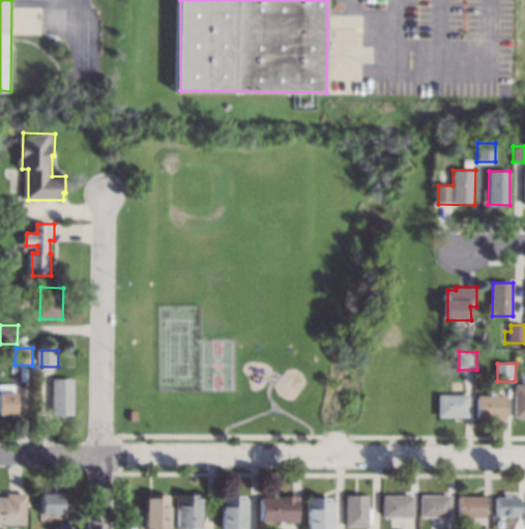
[(76,415),(55,415),(55,379),(76,379),(76,415)]
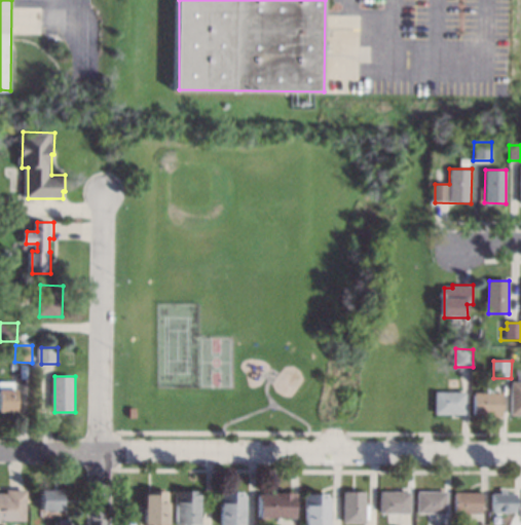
[(495,392),(506,392),(506,417),(492,417),(492,415),(476,415),(476,392),(488,392),(488,386),(495,386),(495,392)]
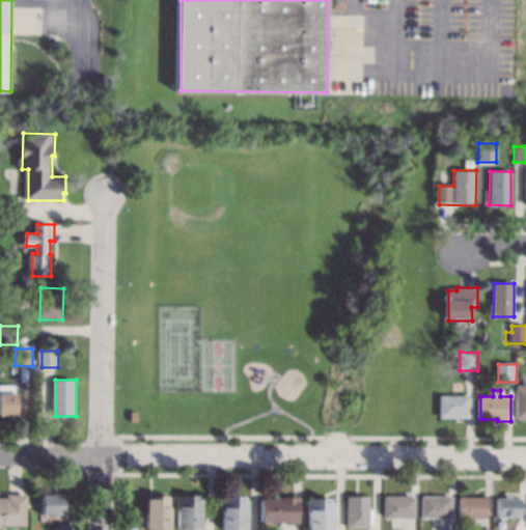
[(19,393),(18,416),(0,415),(1,393),(19,393)]
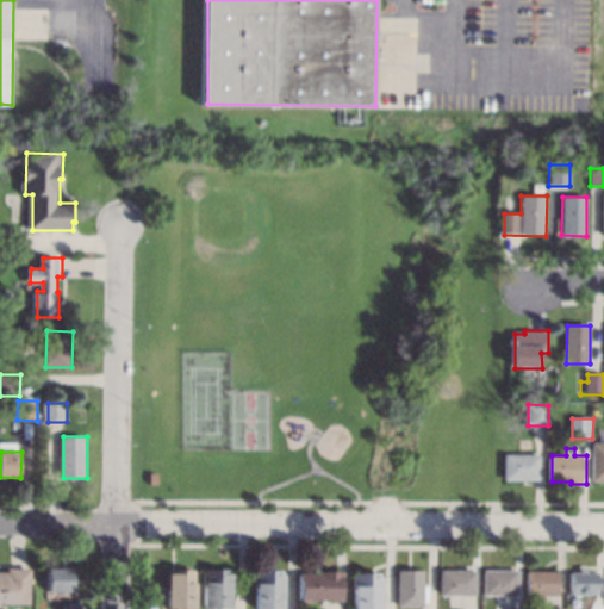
[(542,482),(506,480),(506,454),(542,455),(542,482)]
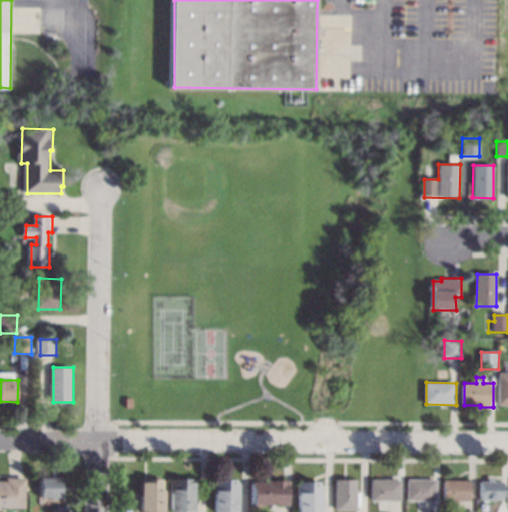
[(27,508),(0,507),(0,481),(8,481),(8,478),(27,478),(27,508)]
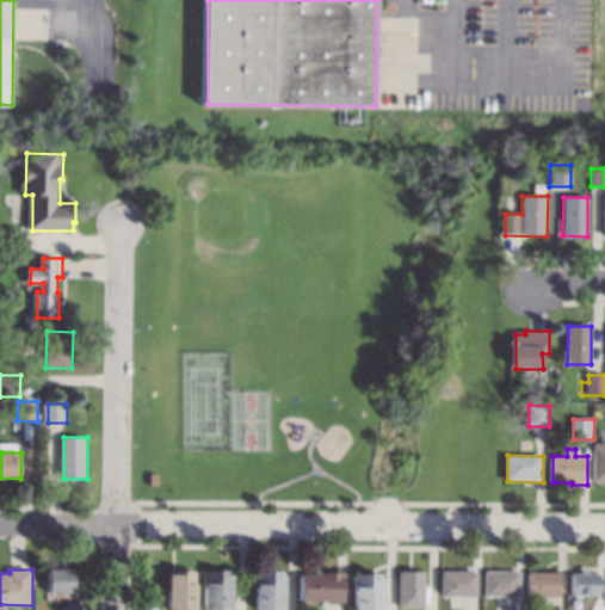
[(74,592),(50,592),(50,570),(74,570),(74,592)]
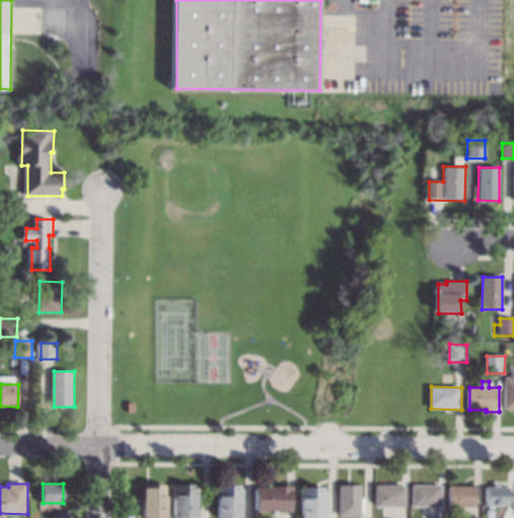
[(143,517),(144,484),(167,484),(166,517),(143,517)]
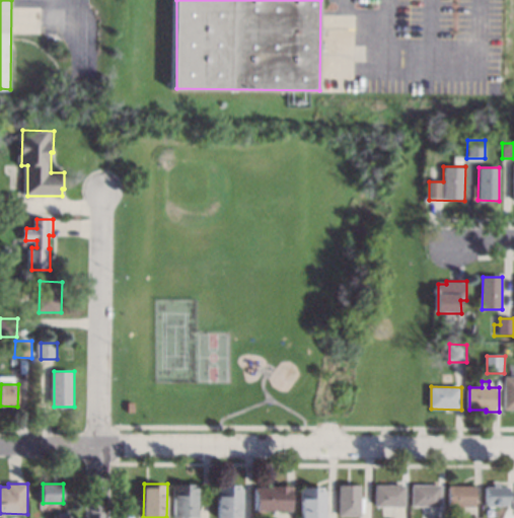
[(490,488),(498,488),(498,484),(504,484),(504,488),(513,488),(513,506),(490,506),(490,488)]
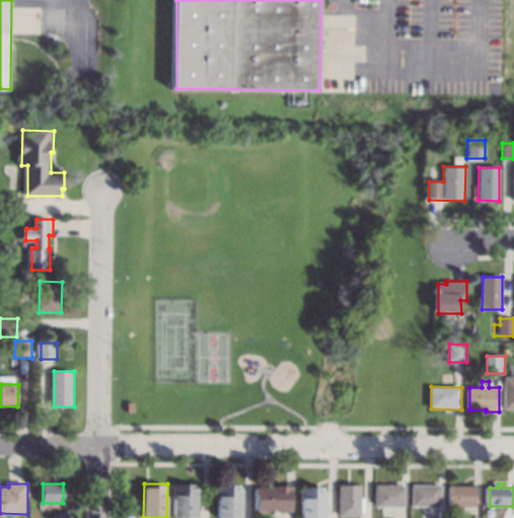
[(197,485),(197,517),(174,517),(174,485),(197,485)]
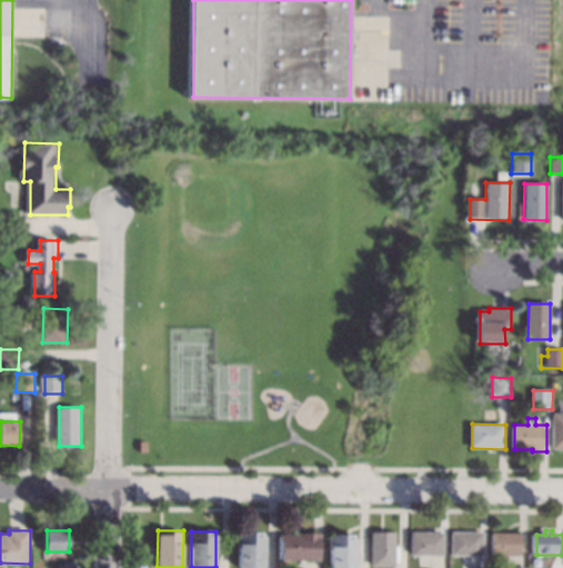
[(445,556),(412,556),(412,531),(444,531),(446,531),(445,556)]
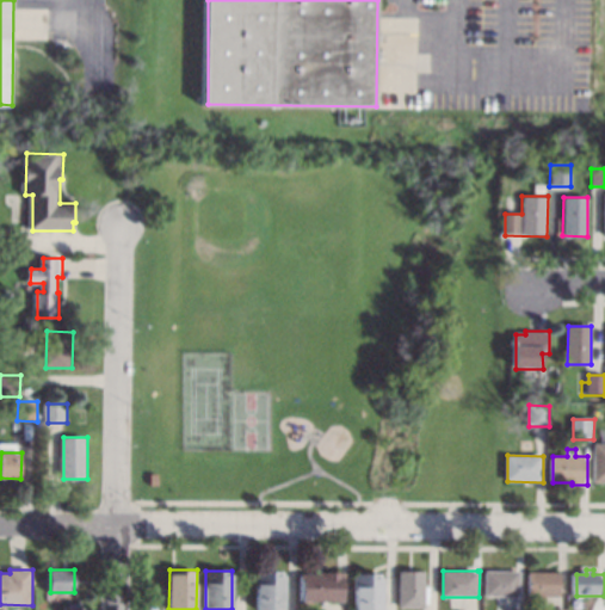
[(523,596),(488,596),(488,571),(523,571),(523,596)]
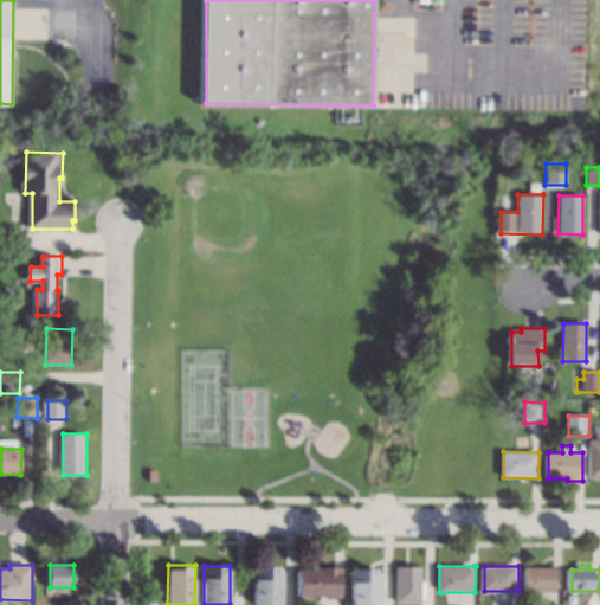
[(423,581),(428,581),(428,599),(423,599),(423,604),(397,604),(397,567),(423,567),(423,581)]
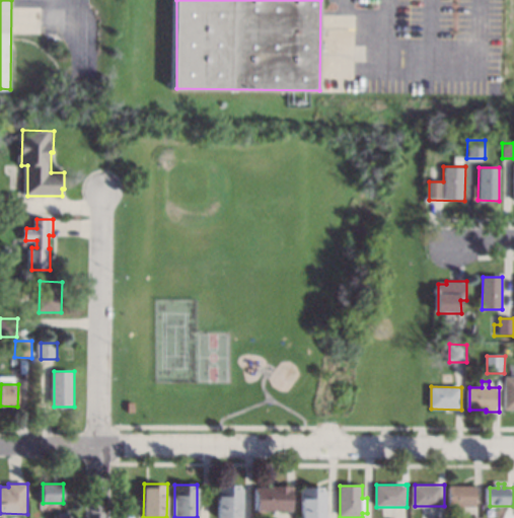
[(479,507),(452,507),(452,486),(479,486),(479,507)]
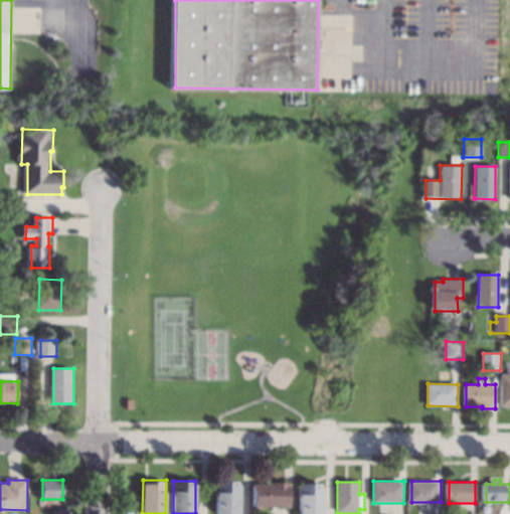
[(239,483),(239,513),(217,513),(217,483),(239,483)]
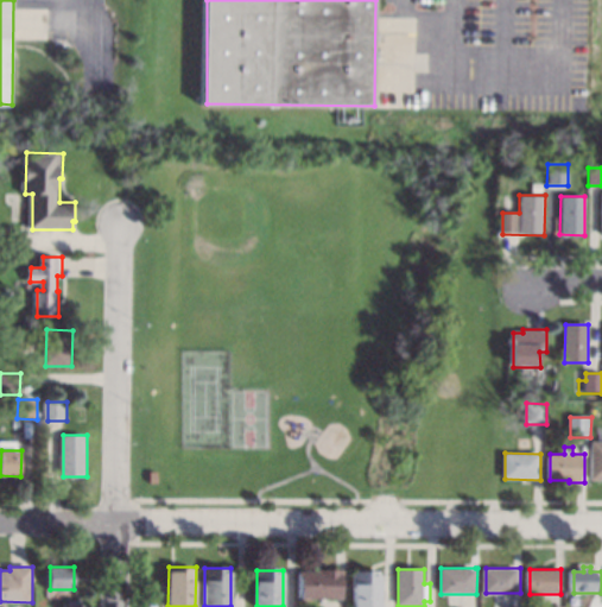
[(299,571),(341,573),(341,599),(299,598),(299,571)]
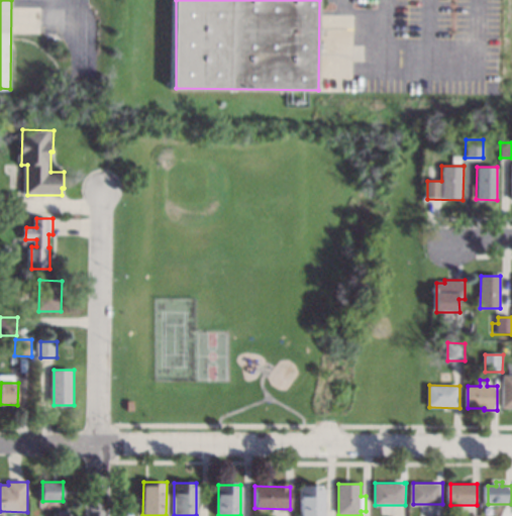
[(324,487),(323,515),(301,515),(301,487),(324,487)]
